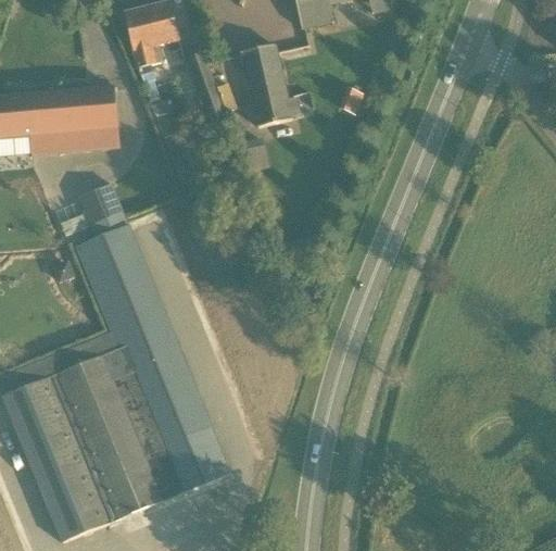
[(151,45),(179,37),(169,0),(165,0),(125,11),(139,65),(155,61),(151,45)]
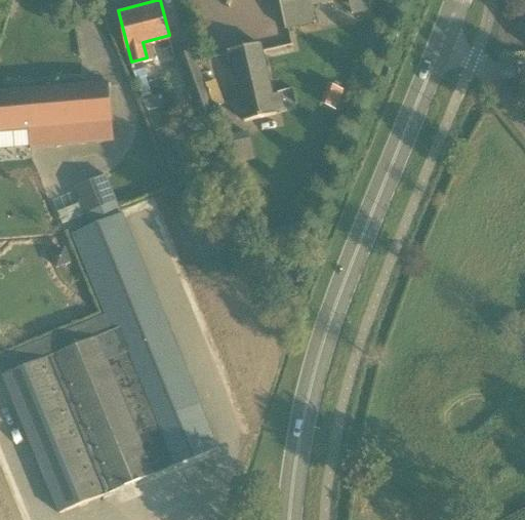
[(315,18),(312,2),(320,0),(279,0),(285,25),(315,18)]
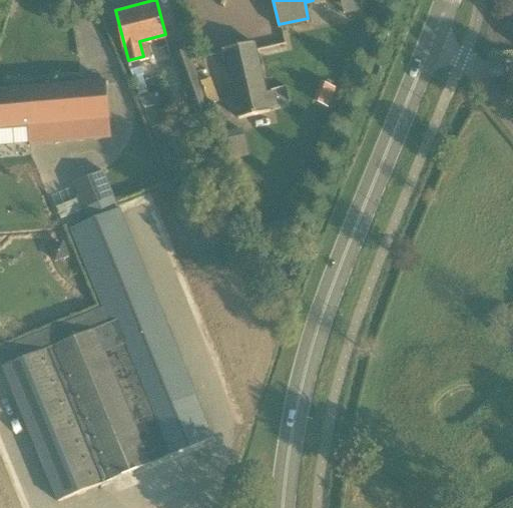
[(238,115),(270,107),(253,39),(222,46),(238,115)]
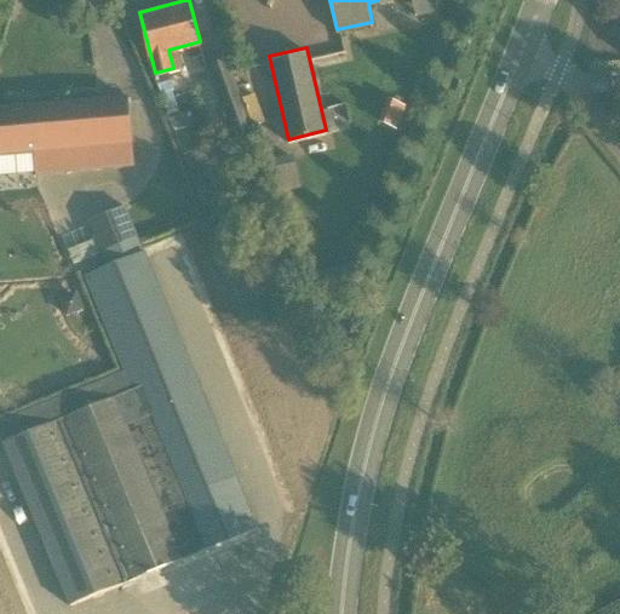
[(208,64),(233,132),(241,153),(227,158),(242,196),(257,190),(265,187),(263,179),(270,177),(252,126),(236,84),(230,68),(227,57),(208,64)]
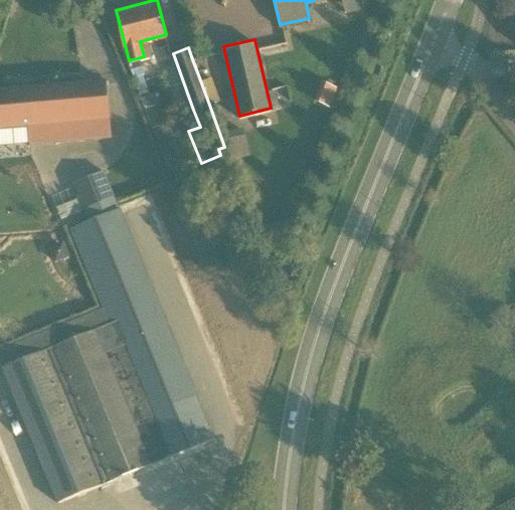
[(211,74),(200,78),(208,102),(219,98),(211,74)]
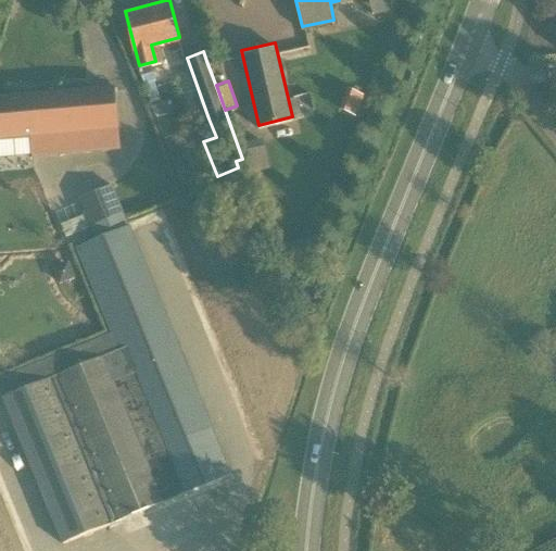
[(33,153),(119,145),(114,85),(0,94),(0,136),(30,133),(33,153)]
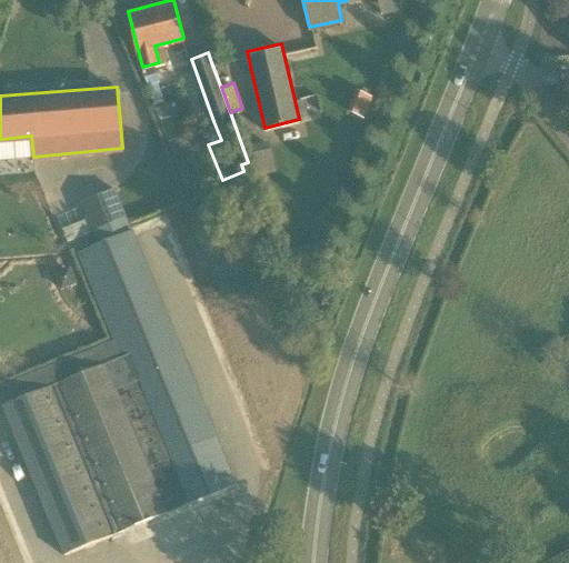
[(355,87),(347,109),(365,116),(372,93),(355,87)]
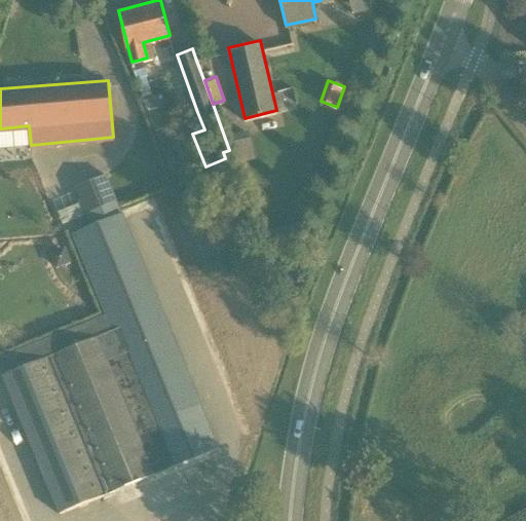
[(210,212),(207,203),(180,137),(183,136),(176,118),(170,120),(163,105),(167,104),(161,89),(142,97),(168,161),(168,162),(166,163),(209,268),(231,259),(220,230),(229,227),(222,208),(210,212)]
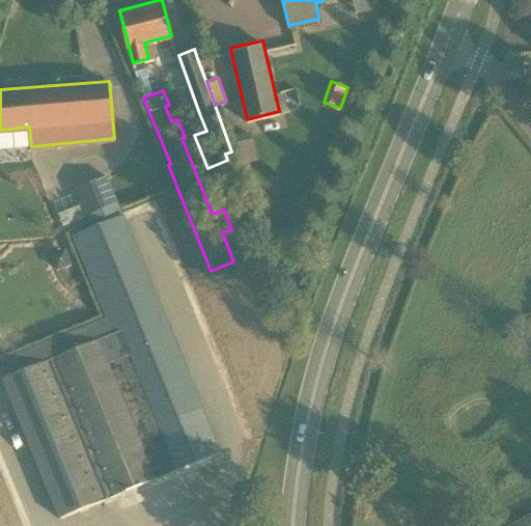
[(252,130),(232,133),(235,160),(255,158),(252,130)]
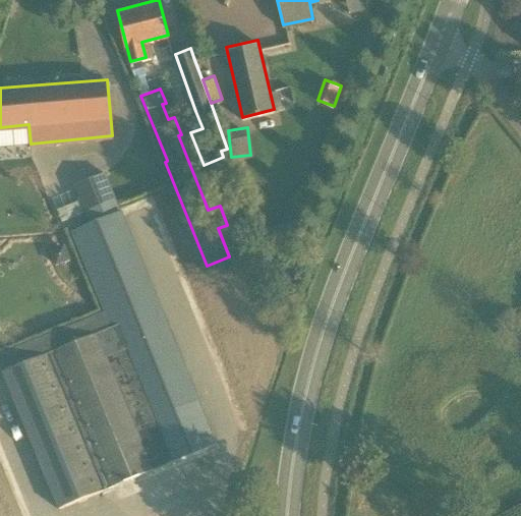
[(104,170),(74,182),(80,197),(84,209),(90,222),(120,210),(115,196),(104,170)]
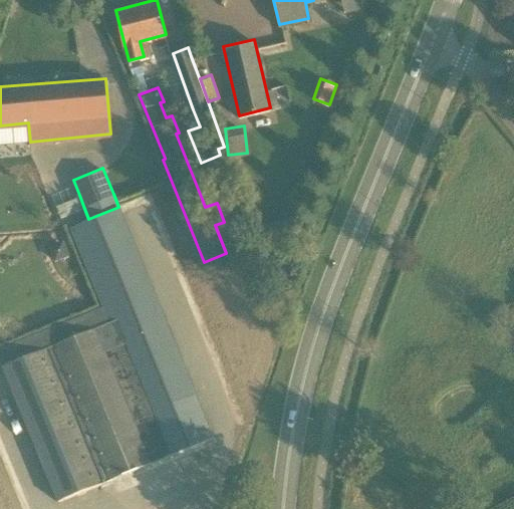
[(102,303),(0,345),(0,358),(57,499),(213,436),(118,207),(88,219),(71,226),(102,303)]
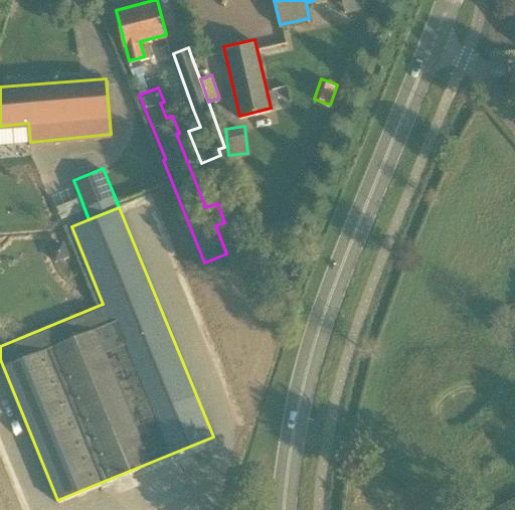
[(63,238),(47,243),(53,261),(69,255),(63,238)]
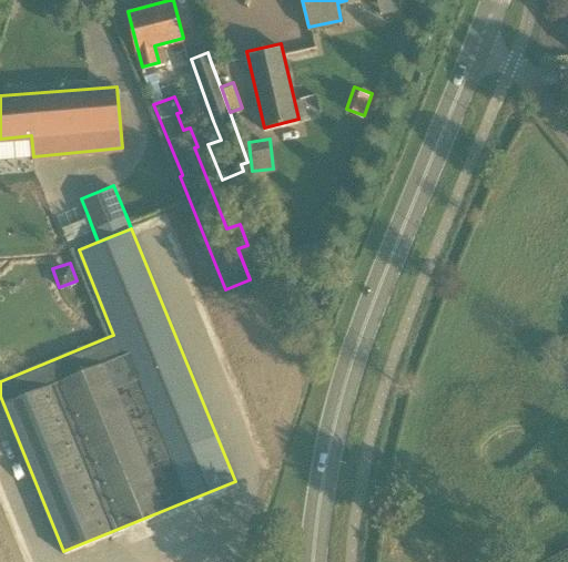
[(529,561),(531,561),(524,548),(501,561),(503,561),(529,561)]
